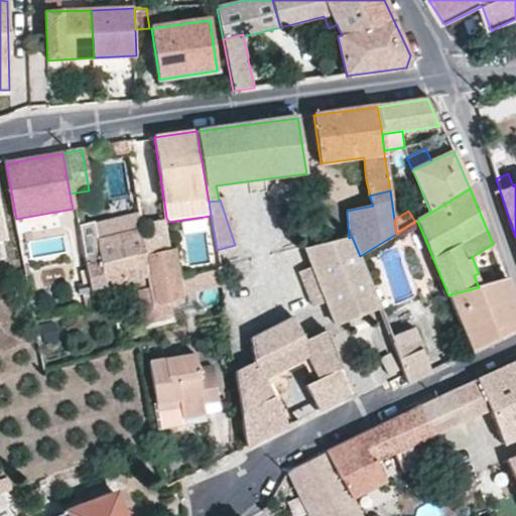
[(299,221),(299,232),(314,230),(313,220),(299,221)]
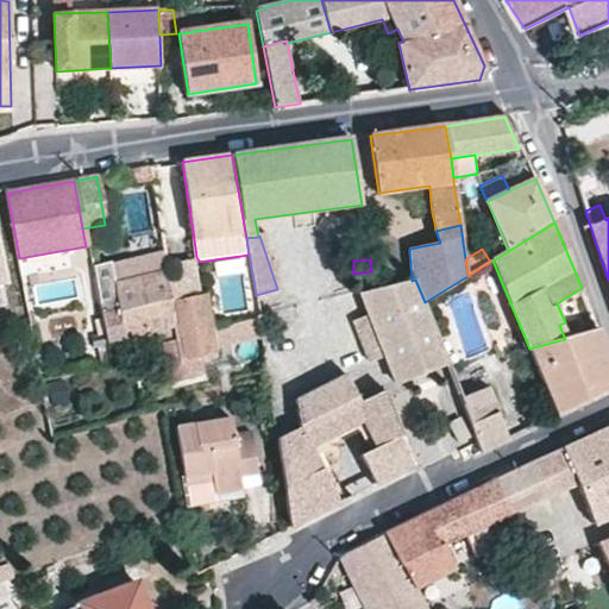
[(138,277),(114,284),(125,339),(157,331),(159,344),(176,339),(175,326),(176,325),(173,301),(167,271),(138,277)]
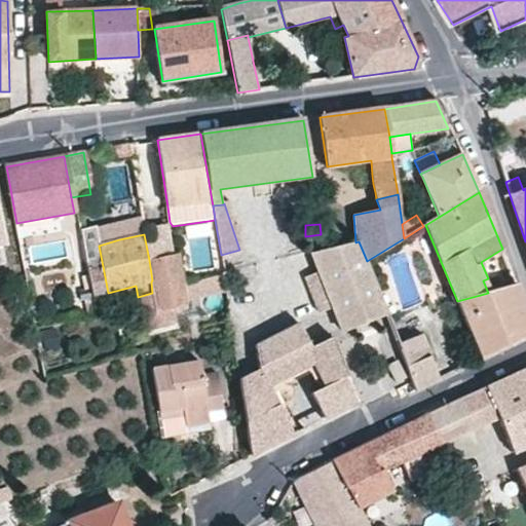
[(99,246),(97,237),(82,239),(94,295),(108,293),(99,246)]
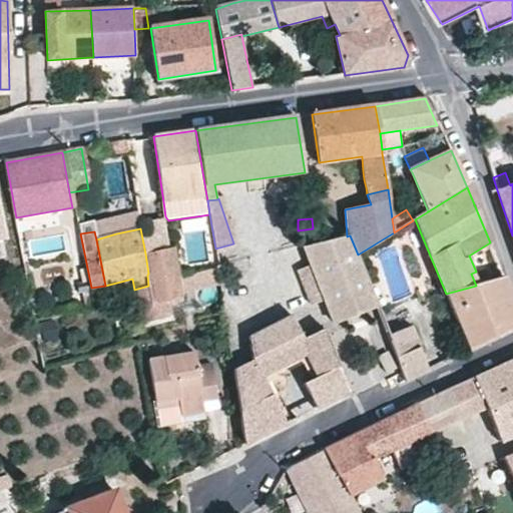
[(358,254),(350,235),(347,236),(316,244),(304,247),(311,265),(301,269),(315,303),(325,300),(334,324),(378,307),(358,254)]
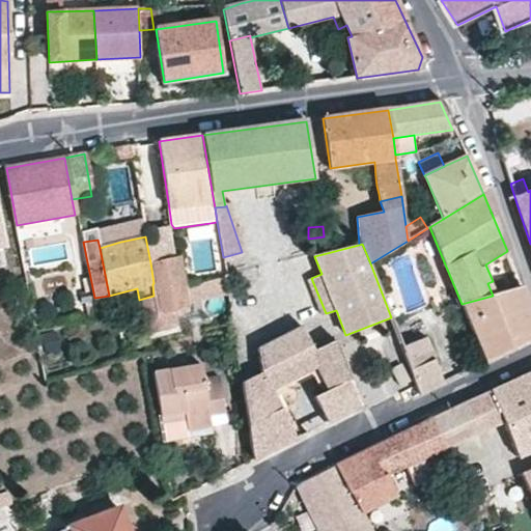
[(183,254),(150,262),(154,283),(152,284),(154,296),(157,314),(191,306),(188,285),(183,254)]
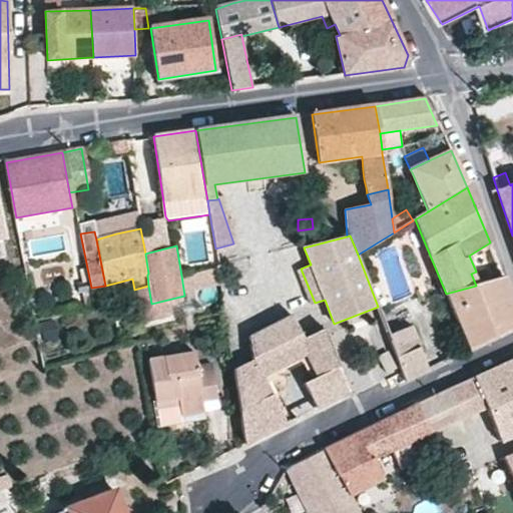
[(315,303),(301,269),(298,270),(311,305),(315,303)]
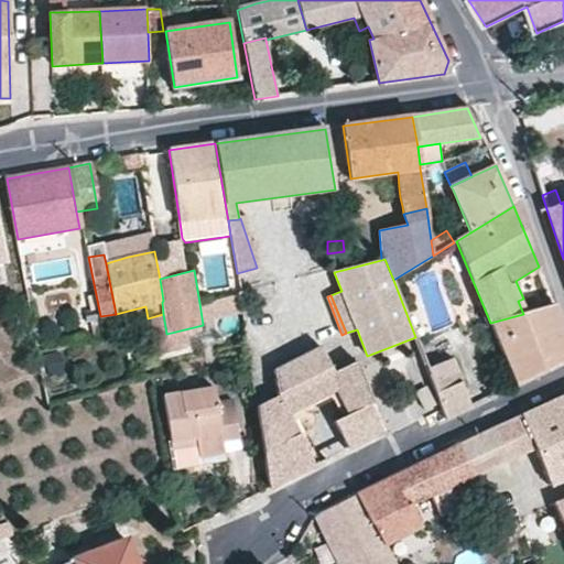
[(523,314),(490,323),(516,386),(563,362),(563,333),(553,304),(523,314)]
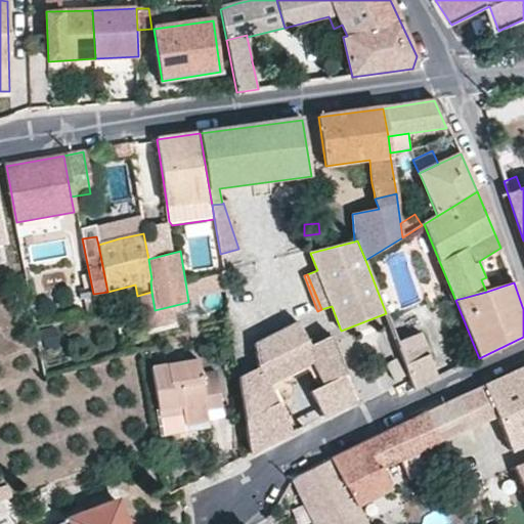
[(189,312),(188,302),(155,310),(157,321),(189,312)]
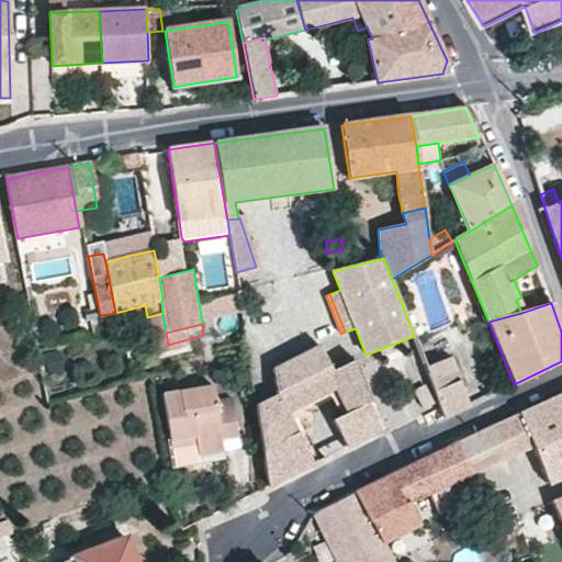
[(435,390),(458,379),(440,330),(415,340),(435,390)]
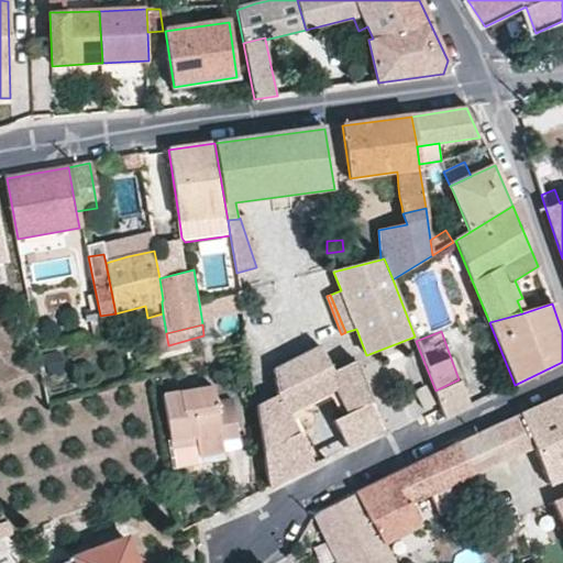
[(320,345),(294,359),(311,396),(310,403),(335,390),(328,374),(332,372),(320,345)]
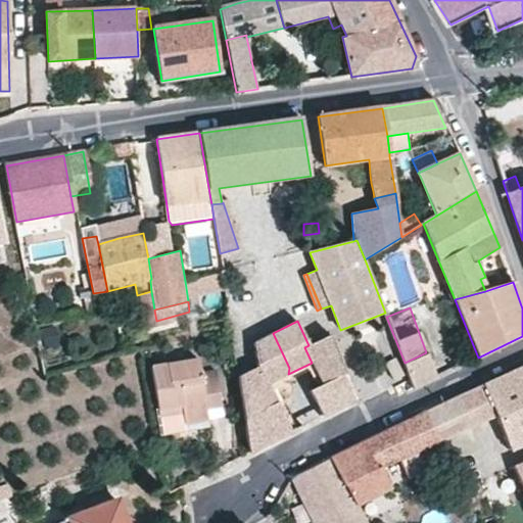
[(255,353),(257,367),(237,376),(245,429),(249,452),(289,432),(267,385),(288,374),(289,368),(273,333),(253,341),(255,353)]
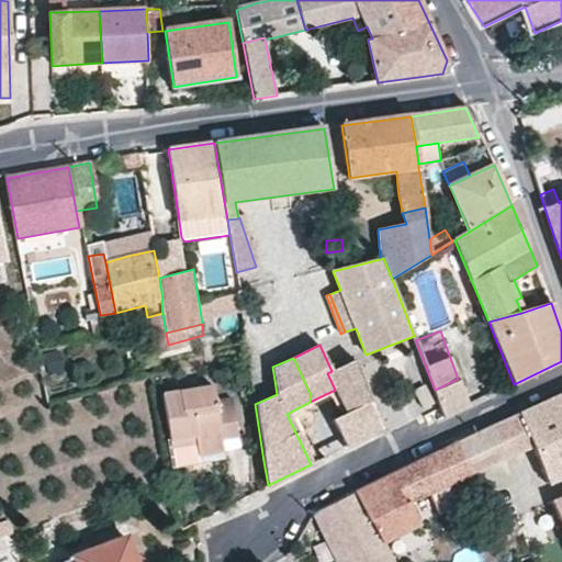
[(383,429),(380,424),(356,359),(332,371),(327,373),(335,390),(337,396),(347,413),(340,416),(333,419),(346,446),(383,429)]
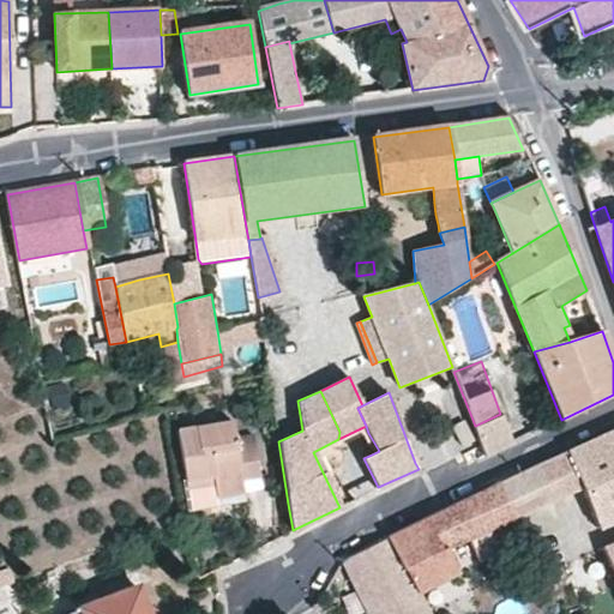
[(217,497),(244,493),(242,481),(259,477),(253,435),(235,439),(233,422),(179,431),(186,481),(214,476),(217,497)]
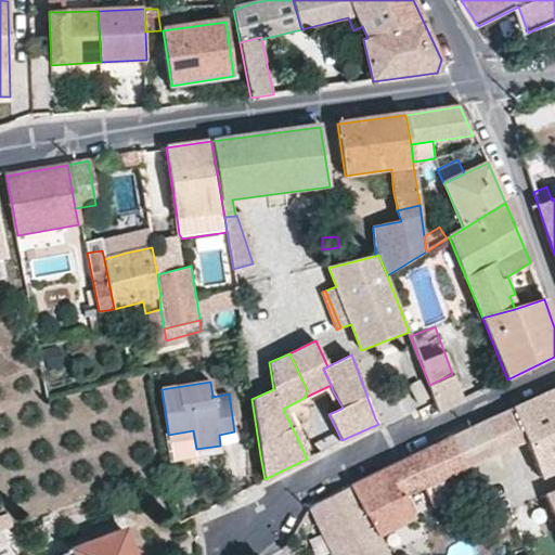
[(307,459),(313,455),(292,411),(327,394),(333,391),(331,385),(306,397),(283,409),(307,459)]
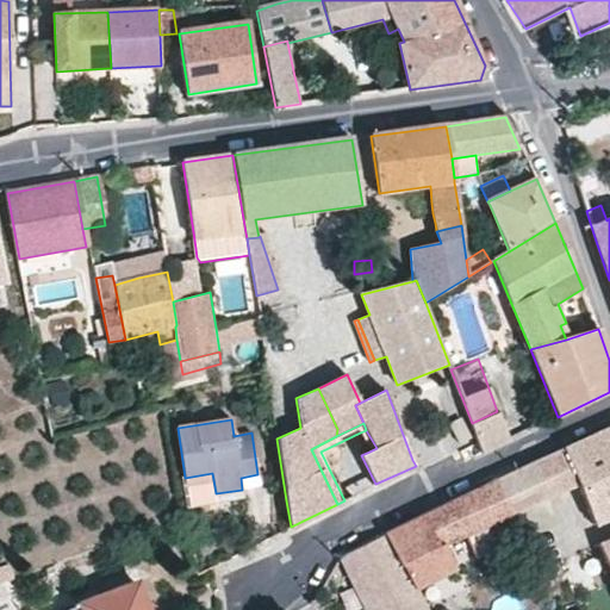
[(609,428),(553,453),(495,481),(511,515),(578,485),(595,526),(609,518),(609,428)]
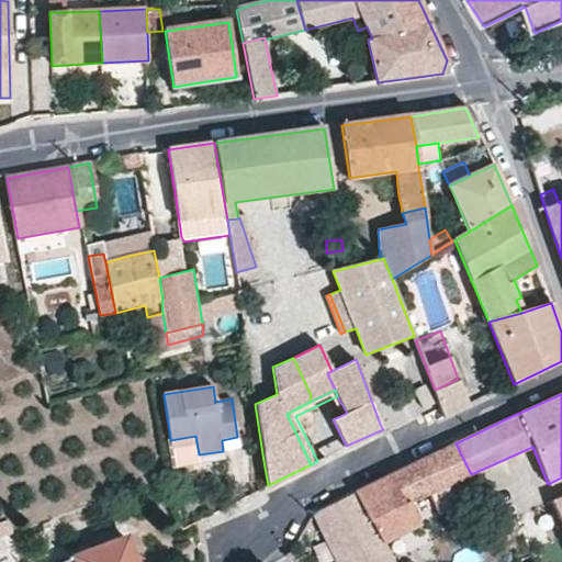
[(337,396),(332,398),(340,416),(347,413),(337,396)]
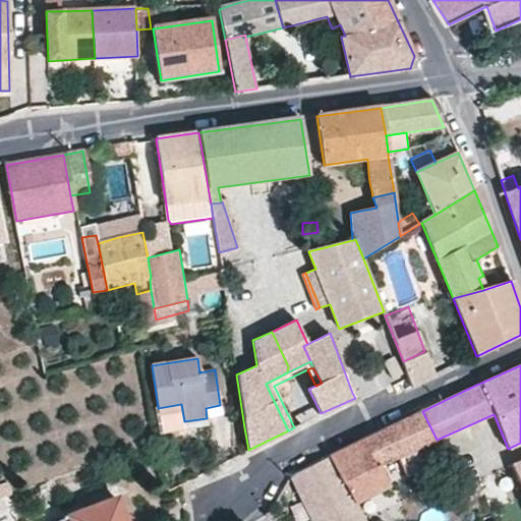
[(184,421),(181,404),(158,408),(162,425),(184,421)]
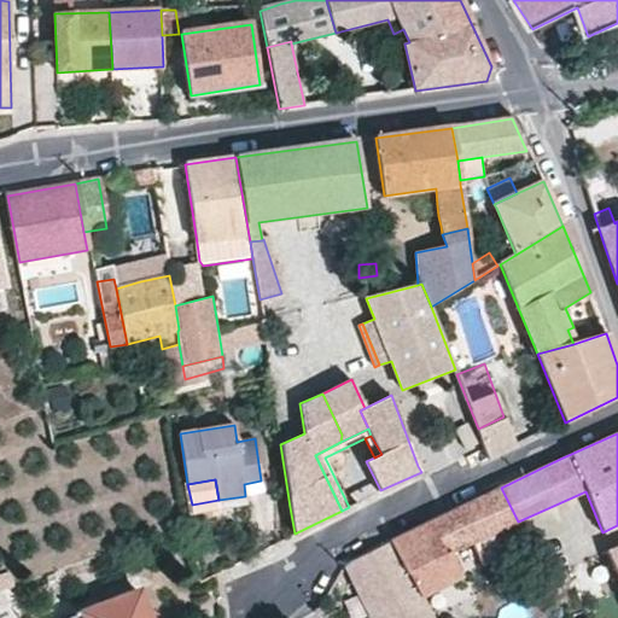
[(518,522),(501,488),(459,508),(473,541),(500,530),(518,522)]
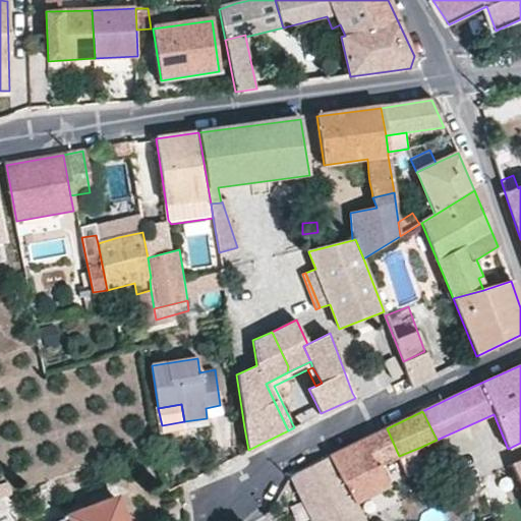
[(399,456),(387,428),(290,475),(288,477),(310,520),(362,520),(354,503),(389,485),(379,466),(399,456)]
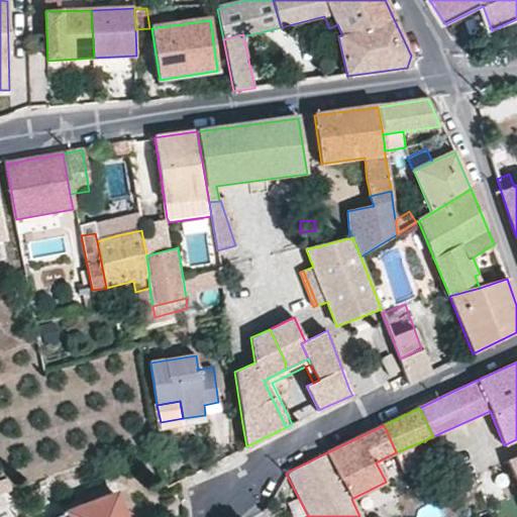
[(426,461),(418,443),(396,452),(403,472),(426,461)]
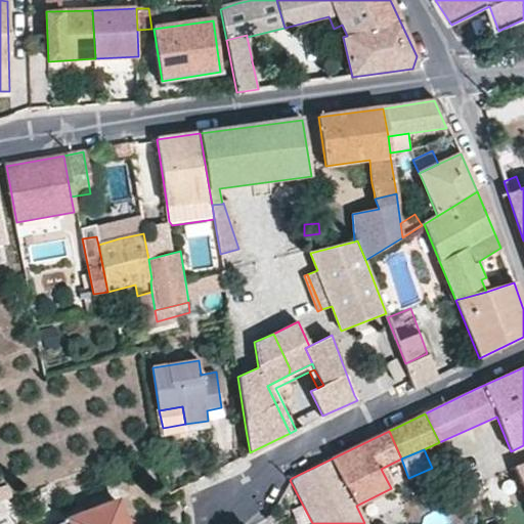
[(523,463),(515,467),(523,489),(523,463)]
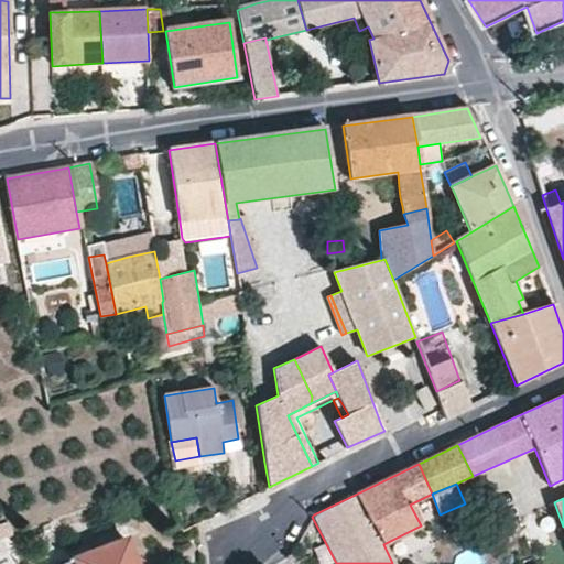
[(136,563),(127,539),(65,563),(136,563)]
